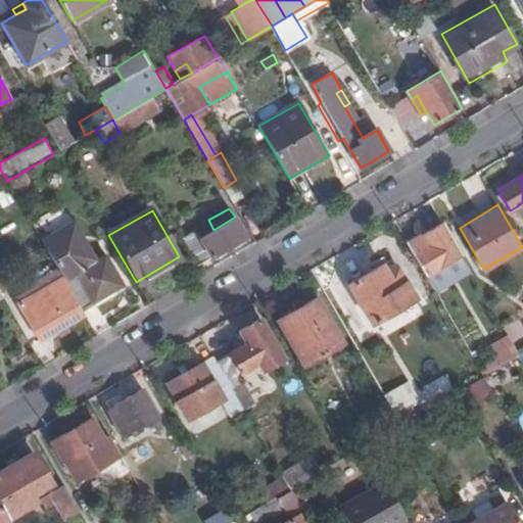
[(197,234),(211,257),(246,237),(235,217),(214,230),(208,220),(194,229),(197,234)]
